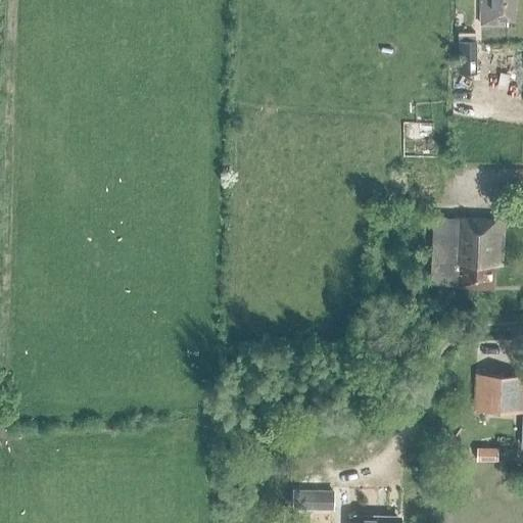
[(514,20),(514,0),(480,0),(480,25),(507,25),(507,20),(514,20)]
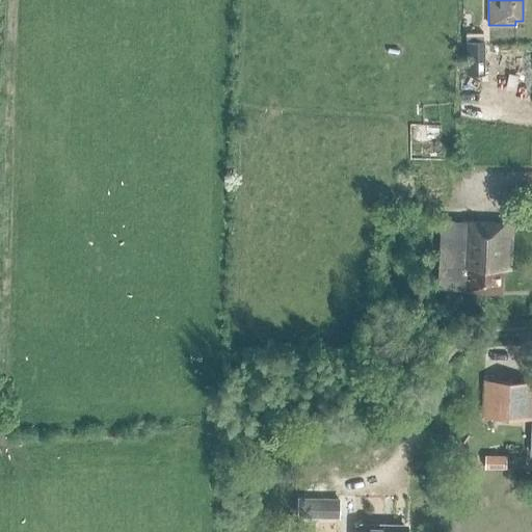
[(477,15),(464,14),(464,25),(477,25),(477,15)]
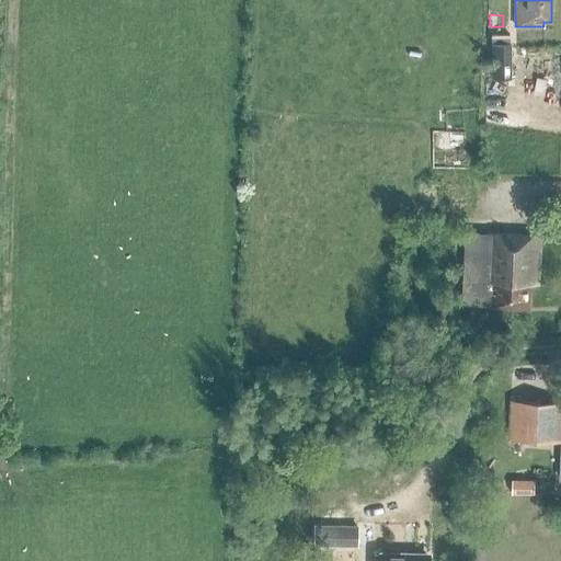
[(492,79),(511,79),(511,45),(491,45),(492,79)]
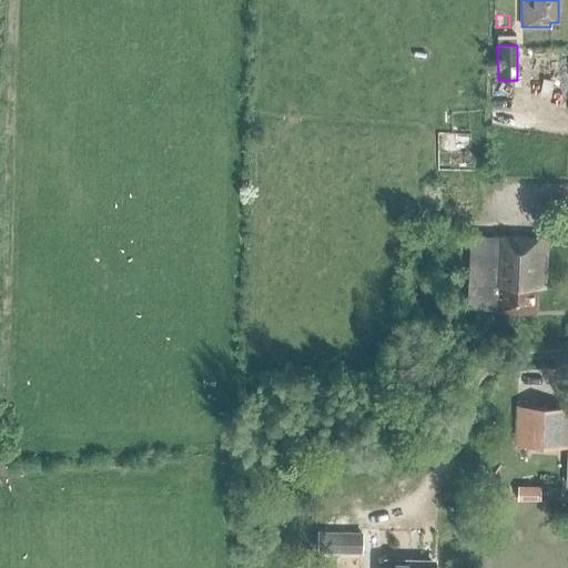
[(496,310),(496,311),(536,313),(537,288),(545,288),(547,239),(470,235),(466,308),(496,310)]
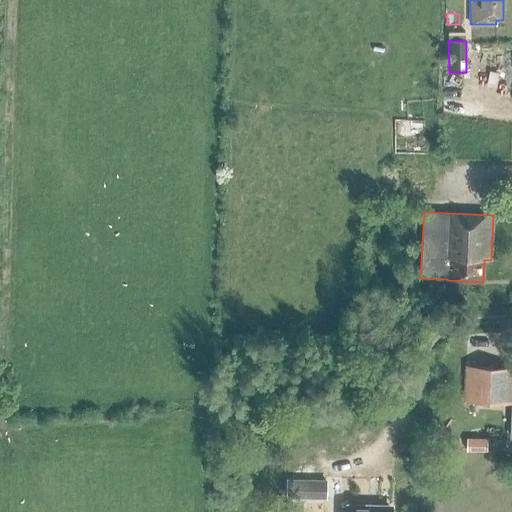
[(464,400),(511,402),(511,370),(465,368),(464,400)]
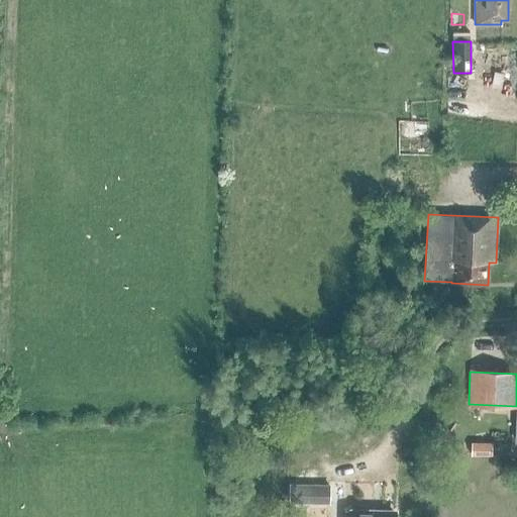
[(493,443),(472,443),(471,455),(493,455),(493,443)]
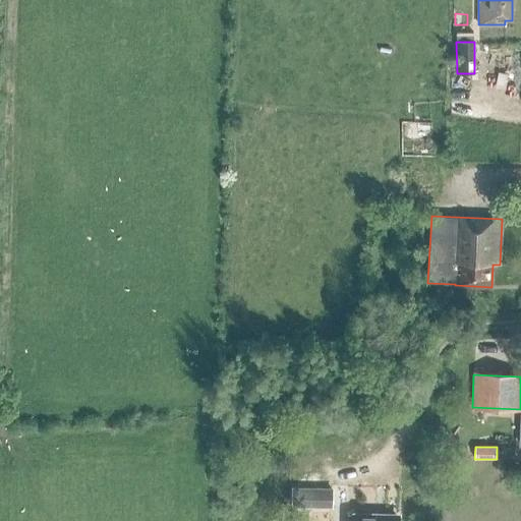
[(332,489),(291,488),(290,506),(331,507),(332,489)]
